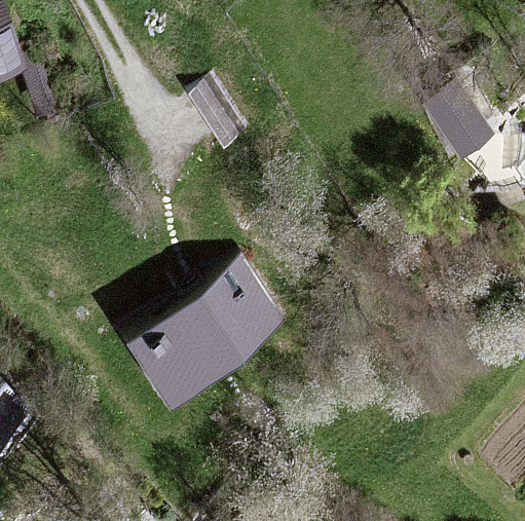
[(0,71),(16,67),(0,2),(0,71)]
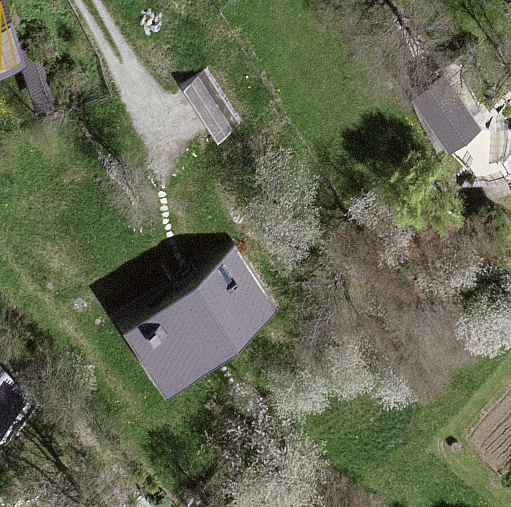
[(122,340),(167,402),(278,313),(238,250),(122,340)]
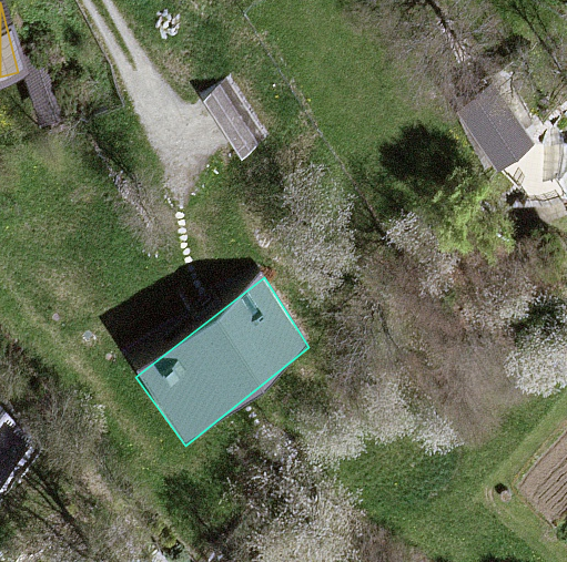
[(0,504),(40,449),(0,404),(0,504)]
